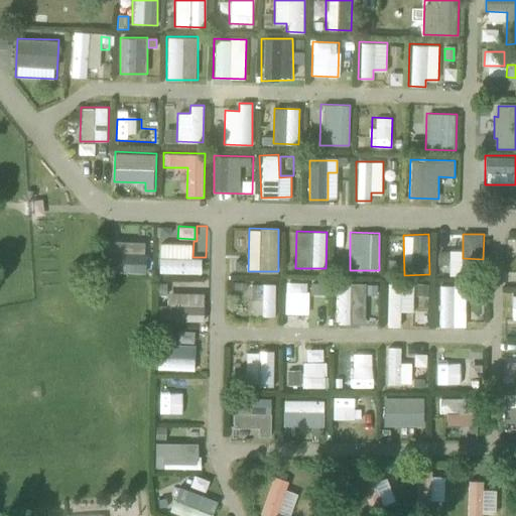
[(113,271),(146,272),(148,242),(114,241),(113,271)]
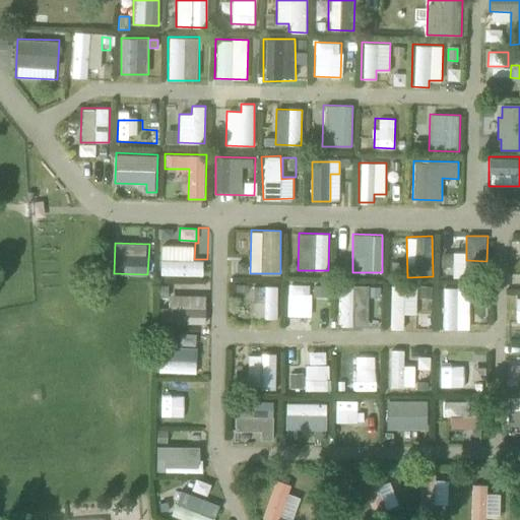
[(204,275),(204,261),(193,260),(193,245),(159,244),(158,274),(204,275)]
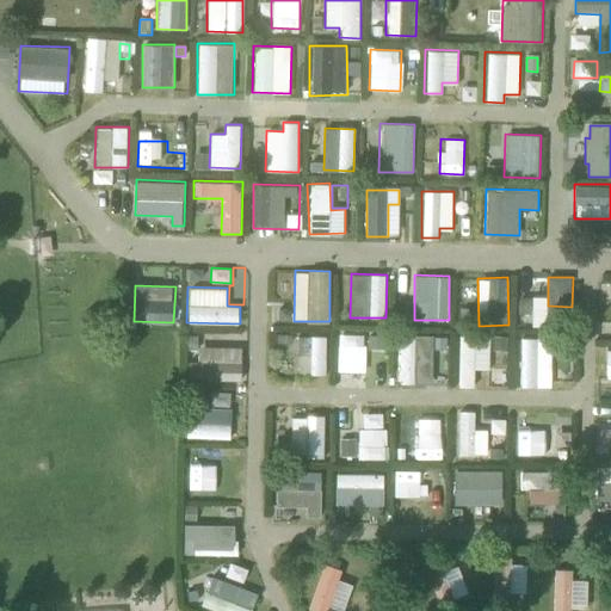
[(531,325),(545,326),(547,296),(532,296),(531,325)]
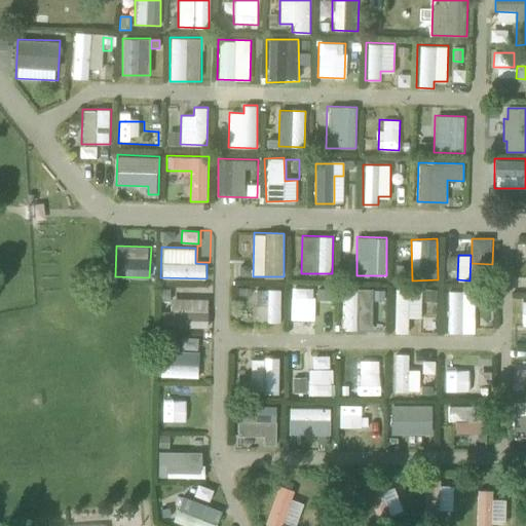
[(493,266),(472,264),(471,276),(492,278),(493,266)]
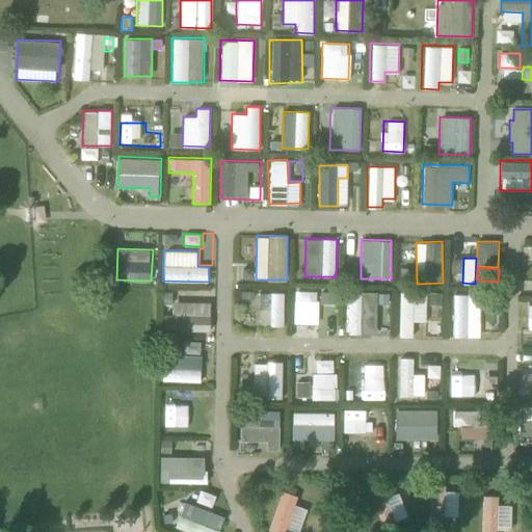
[(293,290),(293,323),(317,324),(317,290),(293,290)]
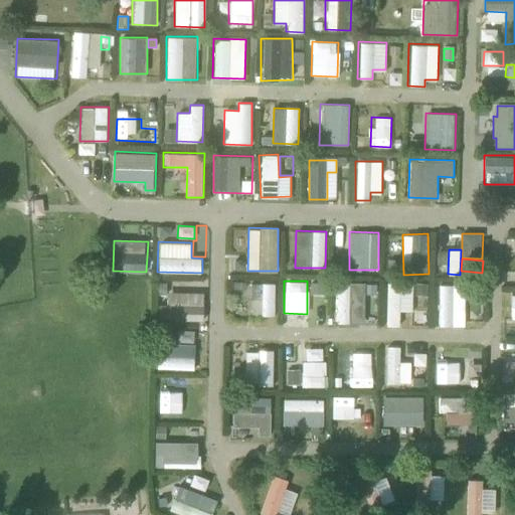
[(250,315),(275,315),(275,282),(250,282),(250,315)]
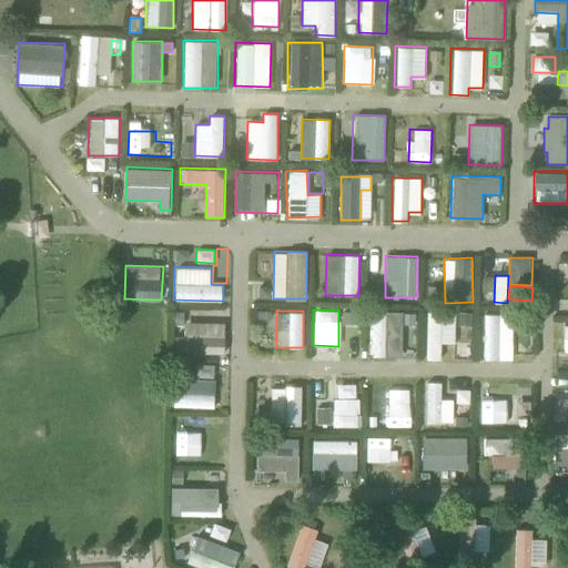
[(414,313),(371,312),(369,356),(413,357),(414,313)]
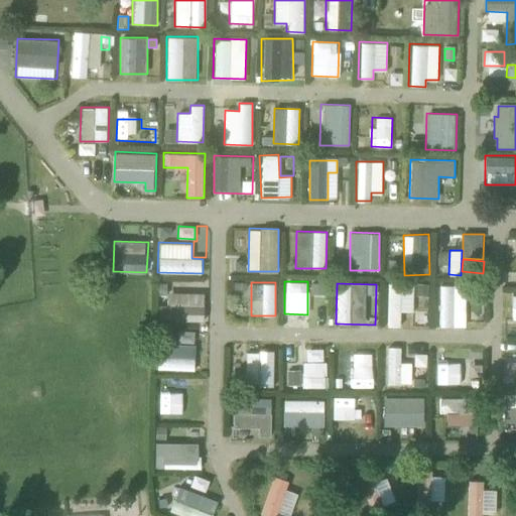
[(467,326),(465,284),(436,285),(438,327),(467,326)]
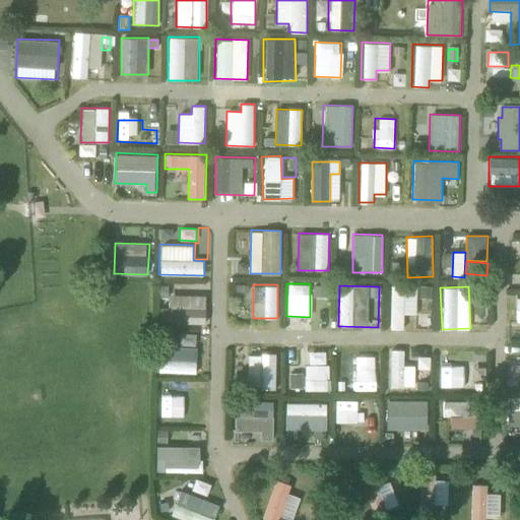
[(314,288),(313,300),(328,300),(328,288),(314,288)]
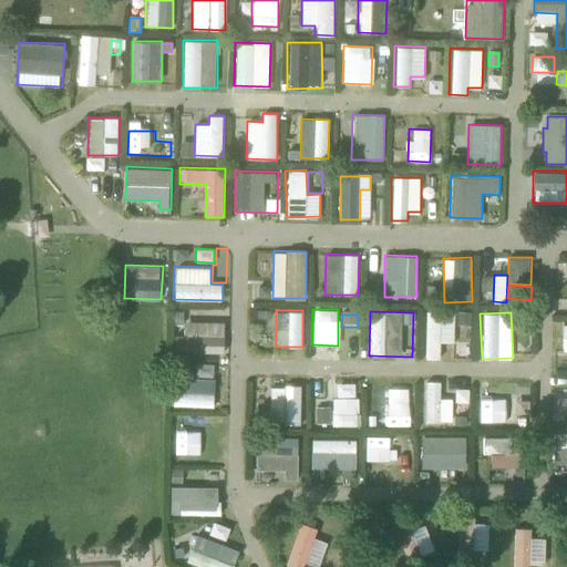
[(433,342),(455,341),(453,317),(431,319),(433,342)]
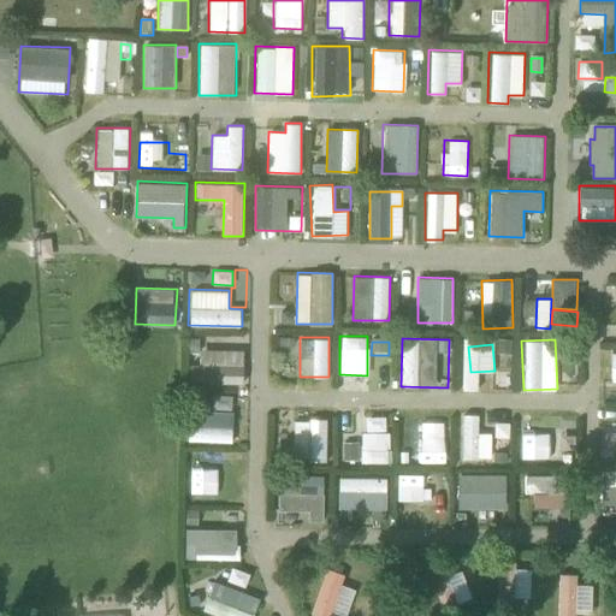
[(246,383),(244,348),(194,350),(195,385),(246,383)]
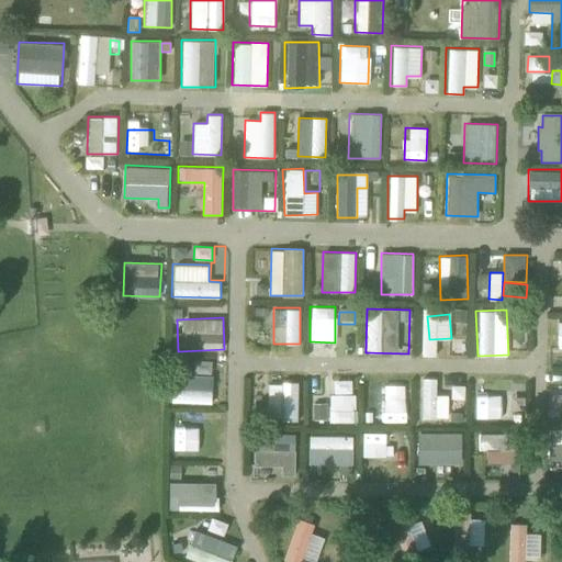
[(465,353),(465,339),(451,339),(451,355),(465,353)]
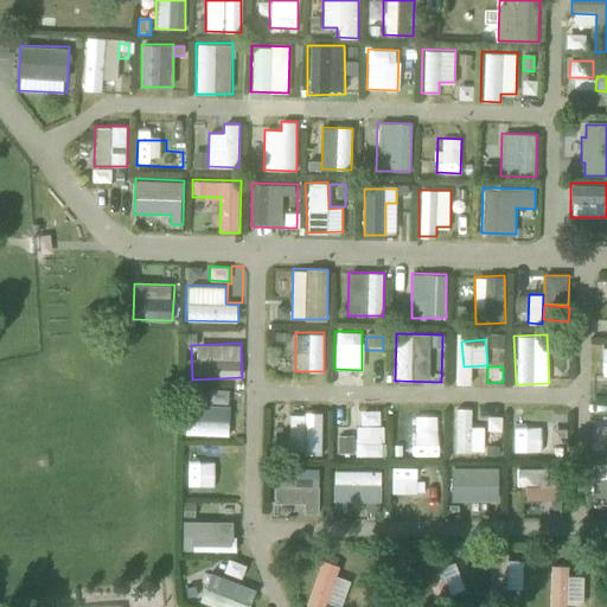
[(203,421),(185,421),(185,434),(229,435),(229,406),(203,406),(203,421)]
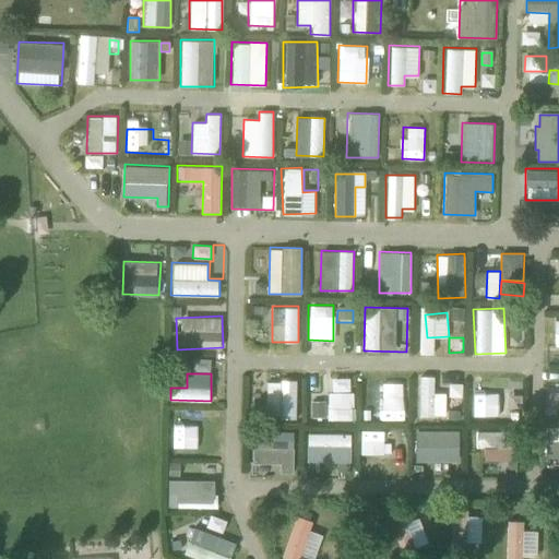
[(424,376),(420,414),(444,416),(447,392),(433,391),(435,377),(424,376)]
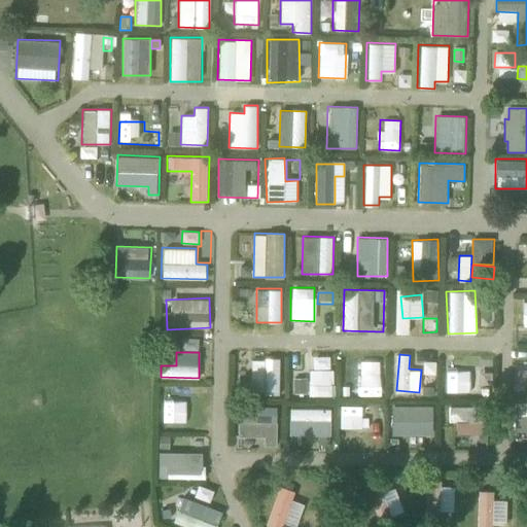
[(279,359),(250,359),(250,393),(279,393),(279,359)]
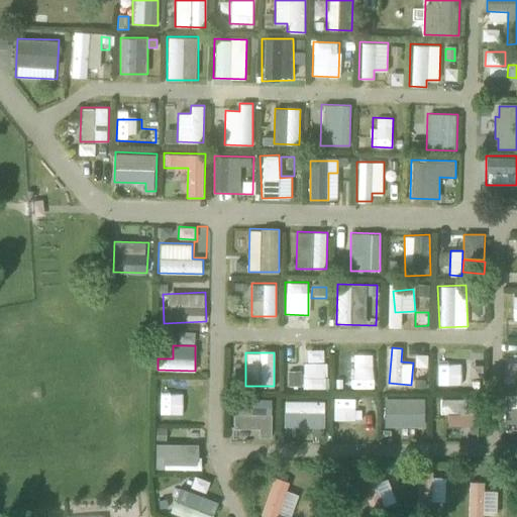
[(458,358),(458,385),(482,385),(482,359),(458,358)]
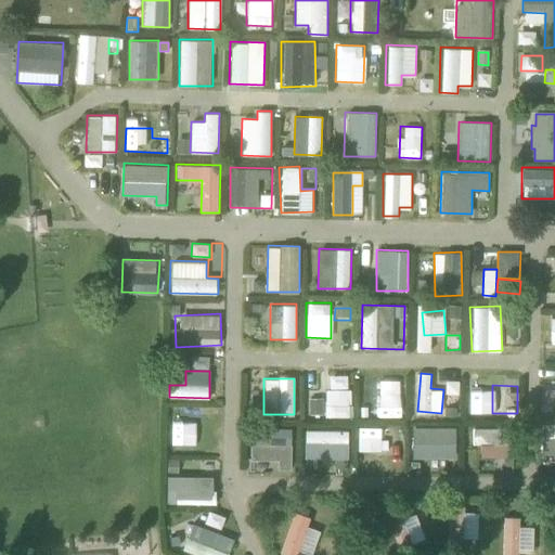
[(350,390),(323,389),(322,415),(350,415),(350,390)]
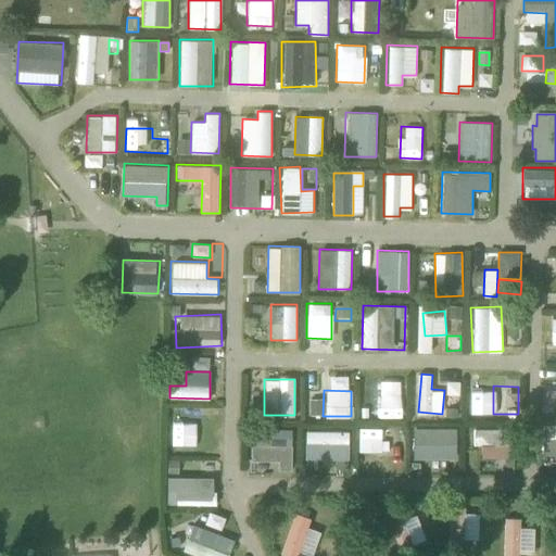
[(404,413),(405,392),(369,391),(368,412),(404,413)]
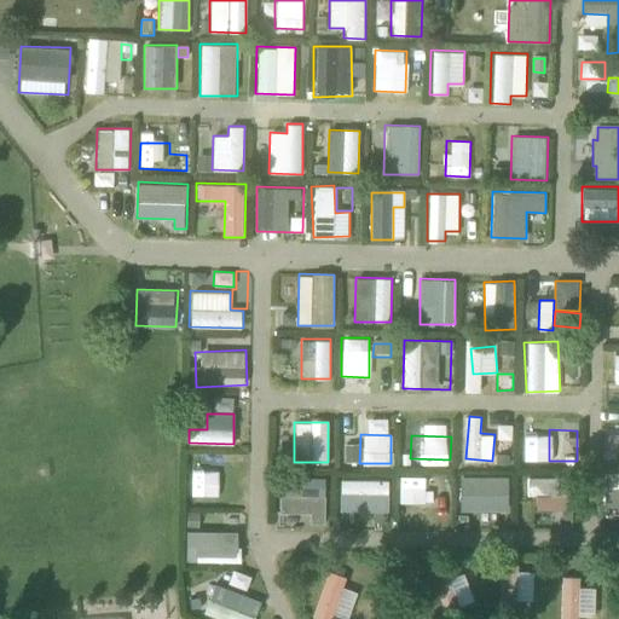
[(294,466),(294,453),(277,455),(277,467),(294,466)]
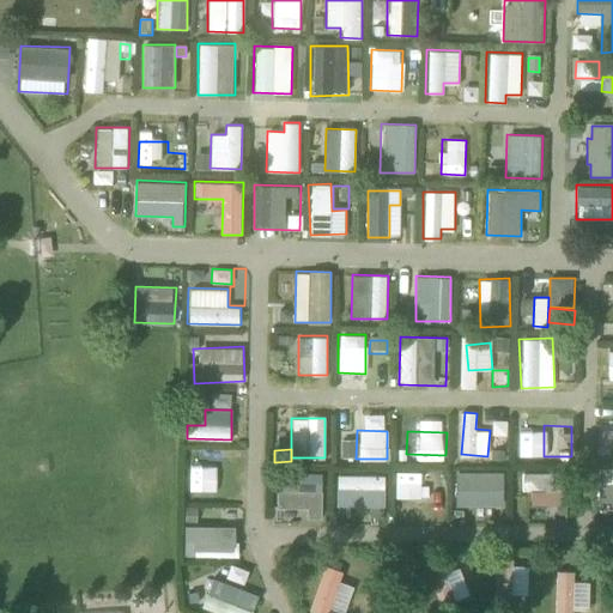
[(612,467),(599,467),(599,515),(612,515),(612,467)]
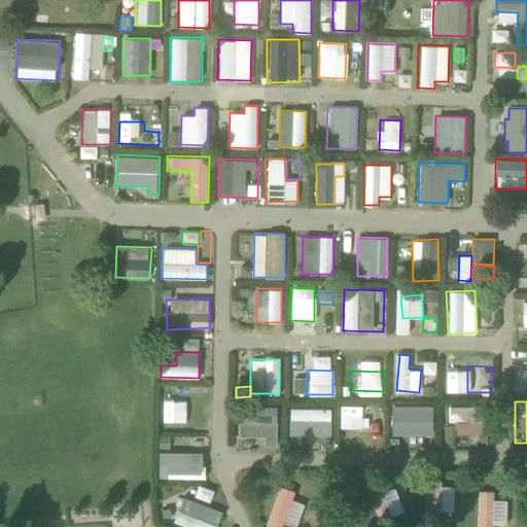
[(381,433),(381,403),(340,405),(341,434),(381,433)]
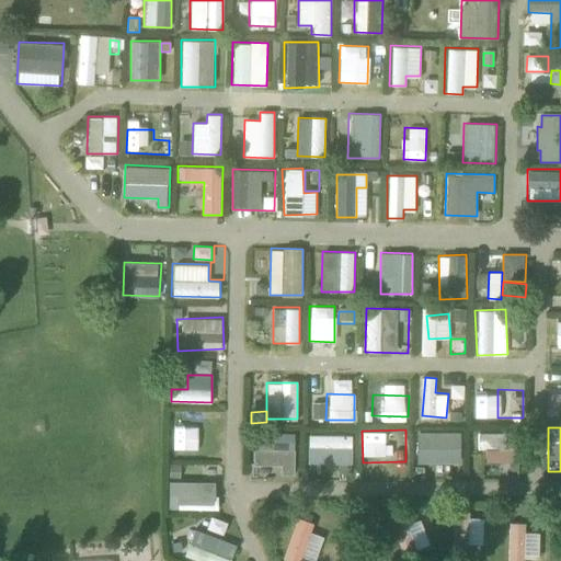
[(204,433),(175,431),(174,456),(203,457),(204,433)]
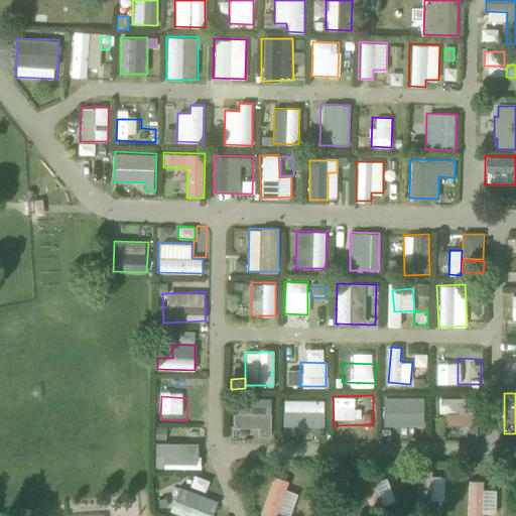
[(381,425),(423,425),(423,396),(382,396),(381,425)]
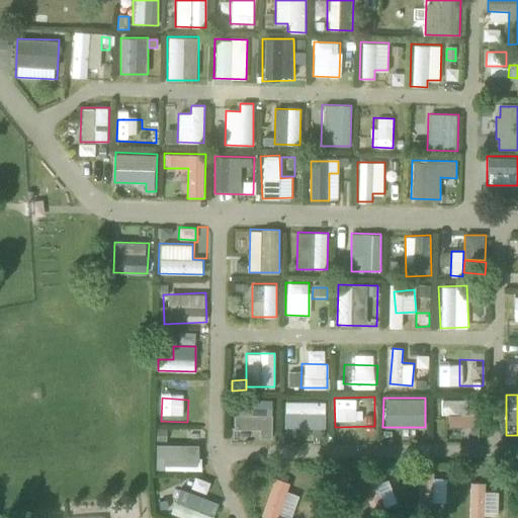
[(450,398),(449,427),(482,427),(482,399),(450,398)]
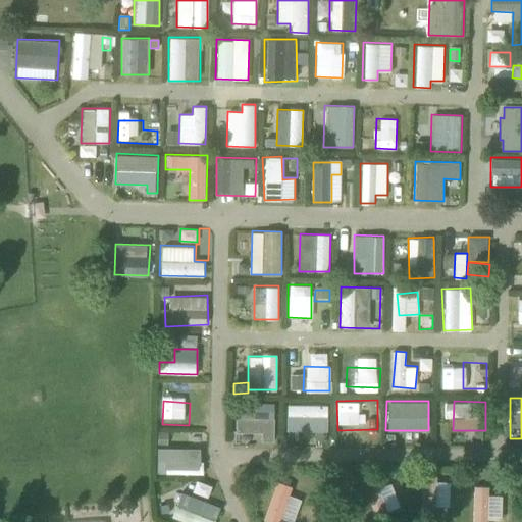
[(284,430),(326,431),(327,406),(284,405),(284,430)]
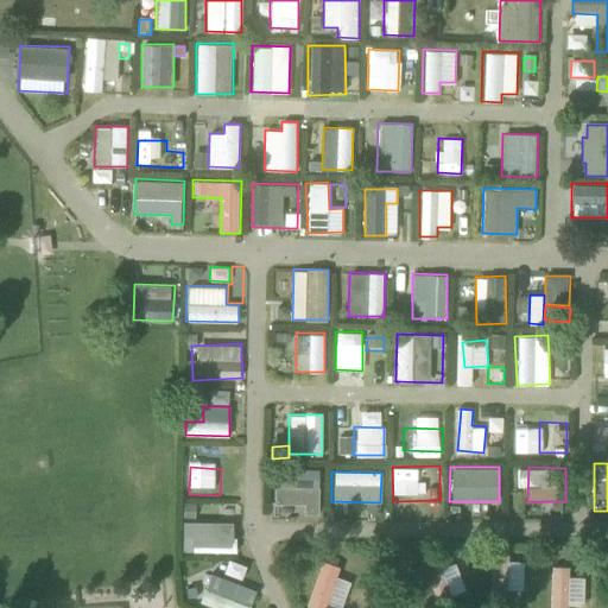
[(184,504),(184,520),(196,521),(196,505),(184,504)]
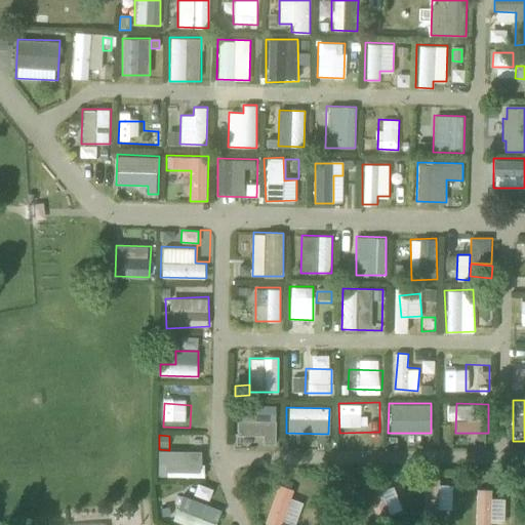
[(317,444),(328,444),(328,436),(317,436),(317,444)]
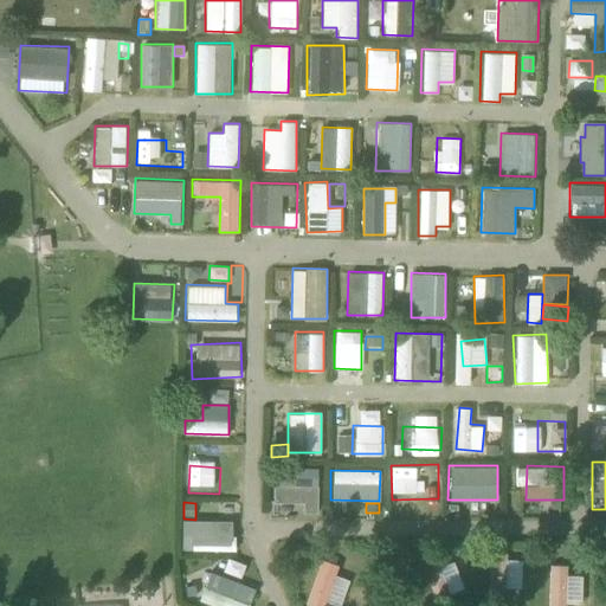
[(317,504),(304,504),(304,515),(317,515),(317,504)]
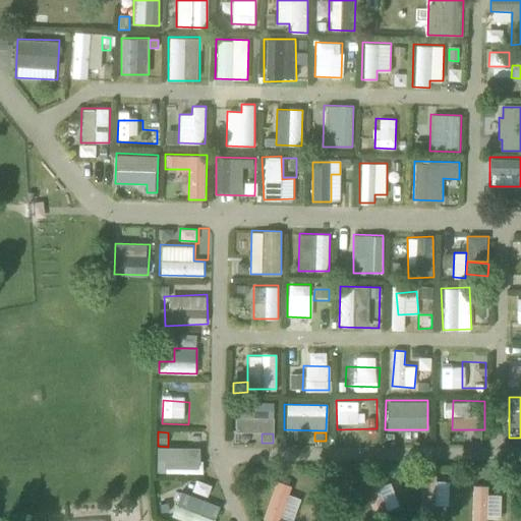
[(277,520),(293,520),(301,498),(289,494),(292,485),(276,480),(263,516),(277,520)]
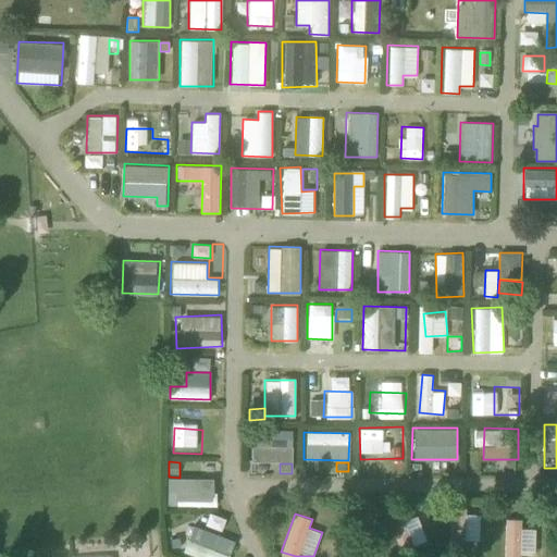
[(477,536),(479,516),(469,514),(467,535),(477,536)]
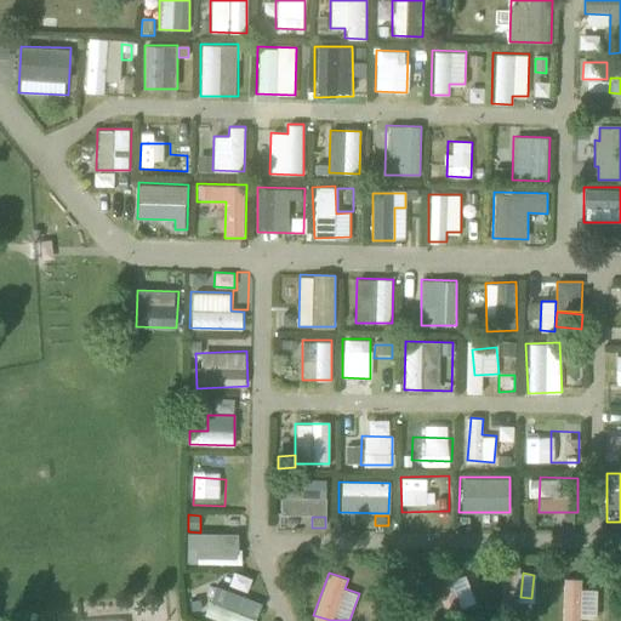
[(467,576),(454,580),(459,605),(473,603),(467,576)]
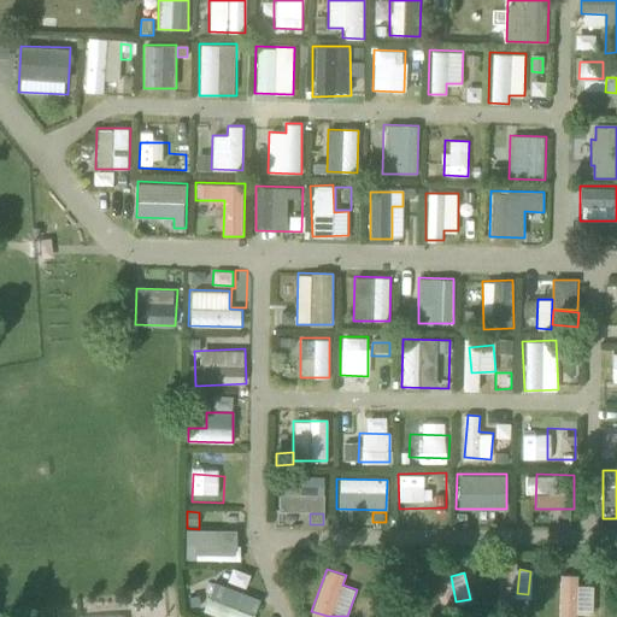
[(557,574),(557,616),(577,616),(579,610),(593,610),(593,583),(579,583),(579,574),(557,574)]
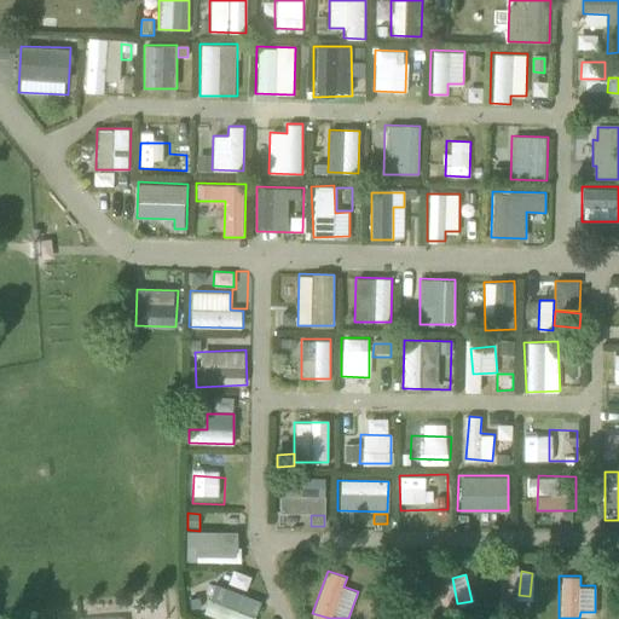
[(202,613),(220,618),(255,618),(262,600),(213,583),(202,613)]
